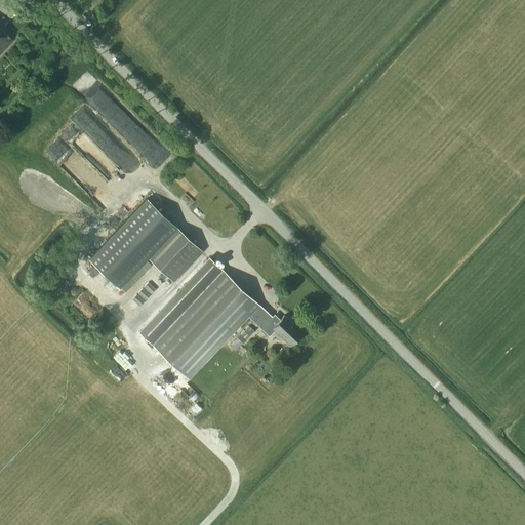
[(0,52),(12,42),(0,29),(0,52)]
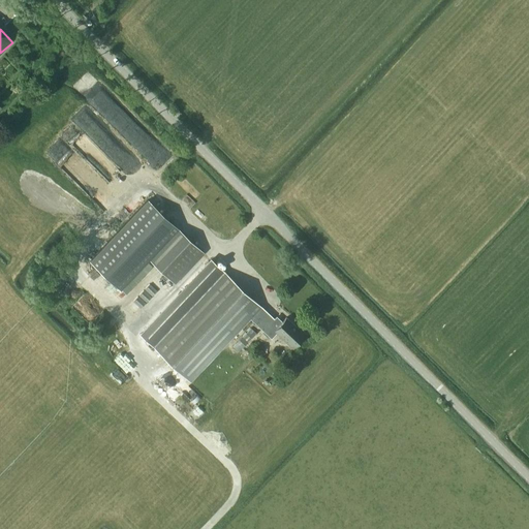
[(205,253),(149,200),(92,261),(122,290),(151,259),(176,283),(205,253)]
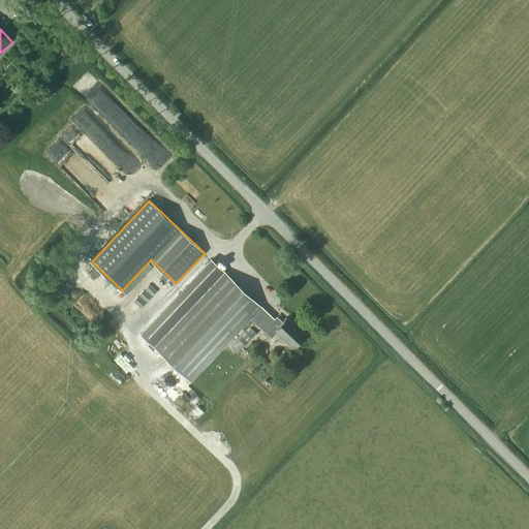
[(211,259),(141,334),(155,347),(191,381),(239,332),(251,318),(253,320),(273,338),(278,333),(294,348),(307,335),(300,329),(300,330),(287,318),(282,323),(277,318),(275,319),(225,273),(211,259)]
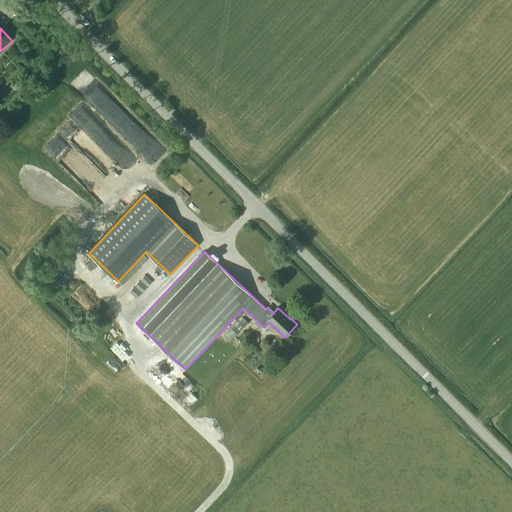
[(91,270),(96,265),(93,262),(88,268),(91,270)]
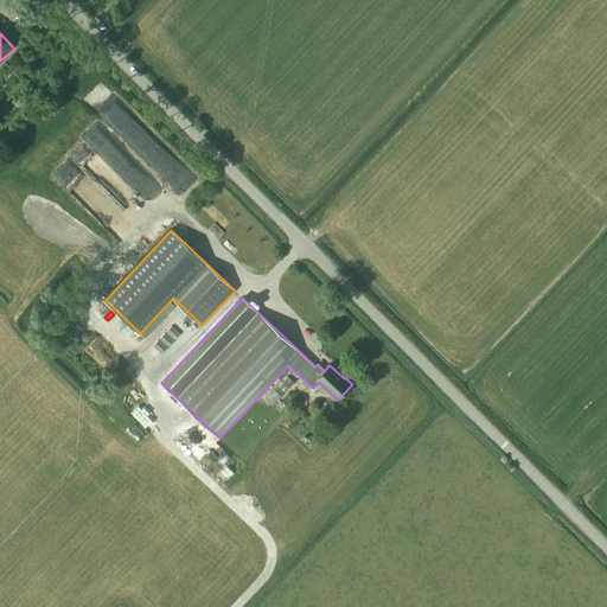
[(145,346),(154,356),(180,330),(171,320),(145,346)]
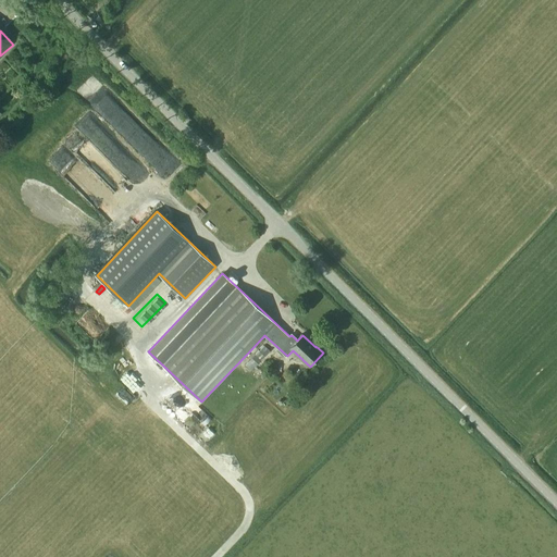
[(257,357),(247,367),(252,372),(262,362),(257,357)]
